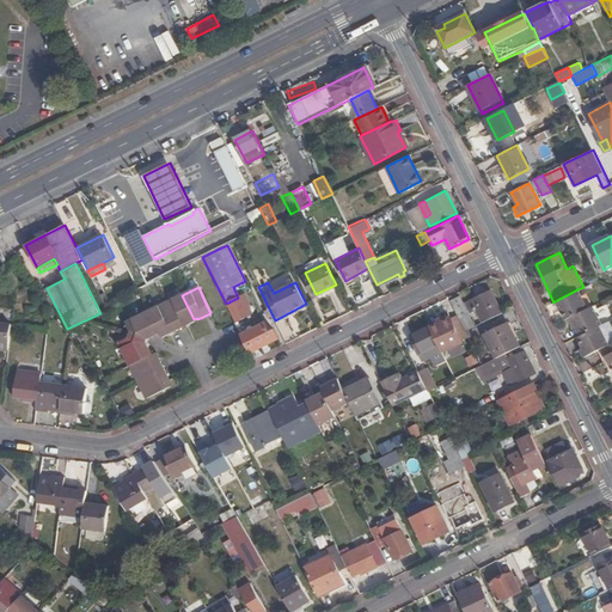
[(587,355),(603,348),(609,346),(611,343),(611,329),(609,322),(601,325),(592,306),(587,308),(577,289),(557,300),(567,319),(568,318),(571,317),(576,326),(581,335),(579,336),(583,347),(587,355)]
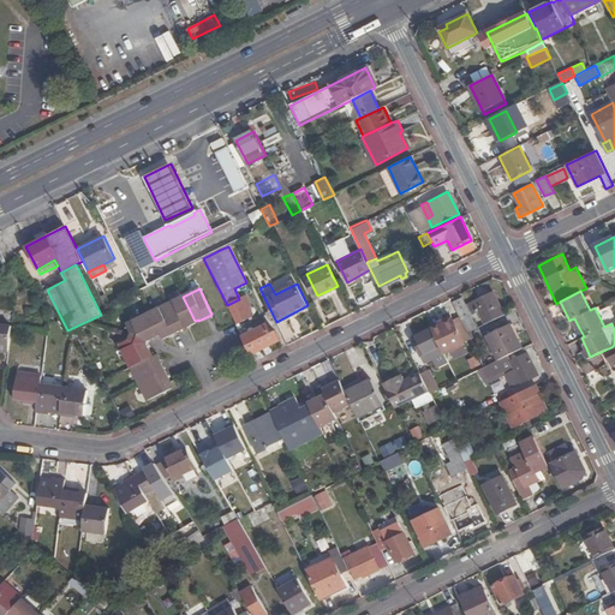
[(485,323),(503,315),(493,292),(467,305),(472,314),(479,311),(485,323)]
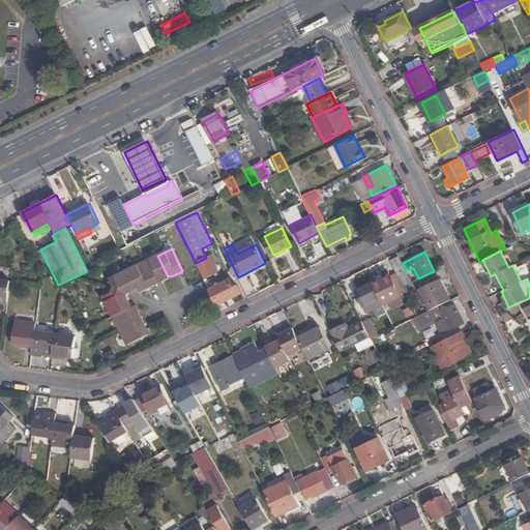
[(92,253),(87,255),(92,263),(96,261),(92,253)]
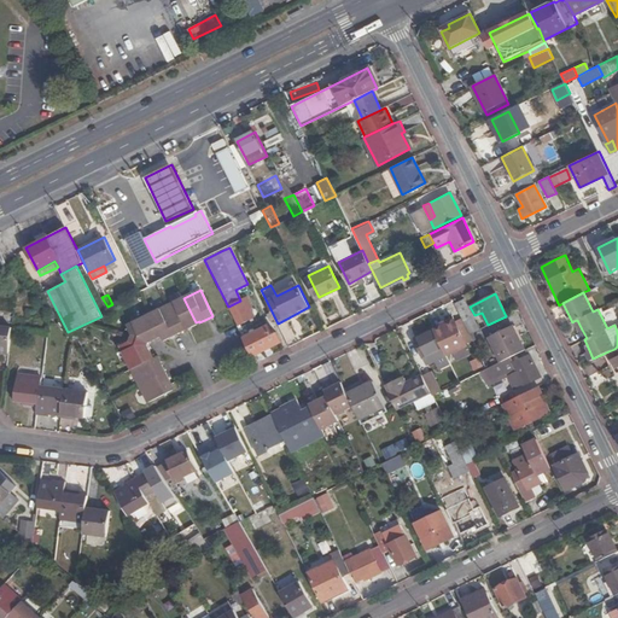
[(237,324),(256,363),(266,359),(262,351),(281,342),(277,332),(272,334),(268,326),(260,331),(250,309),(252,308),(246,297),(240,301),(228,307),(229,309),(237,324)]
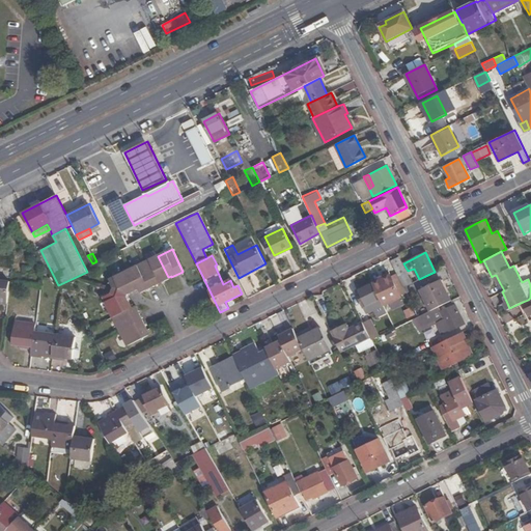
[(164,279),(168,277),(158,256),(142,263),(154,286),(162,282),(164,279)]
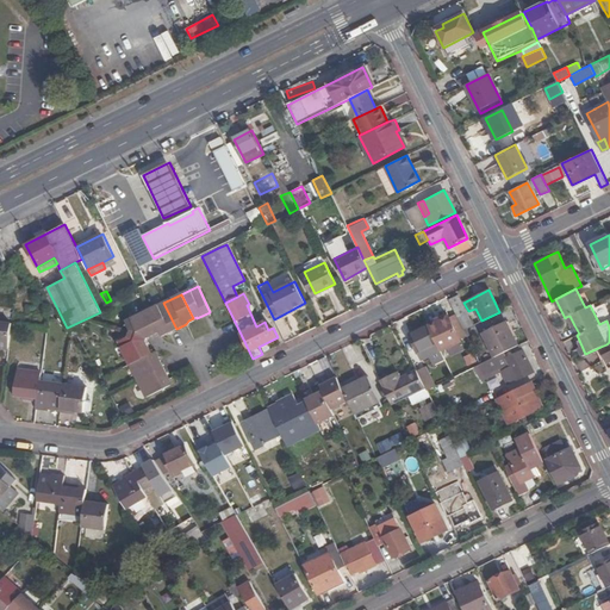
[(458,296),(448,300),(455,316),(466,311),(458,296)]
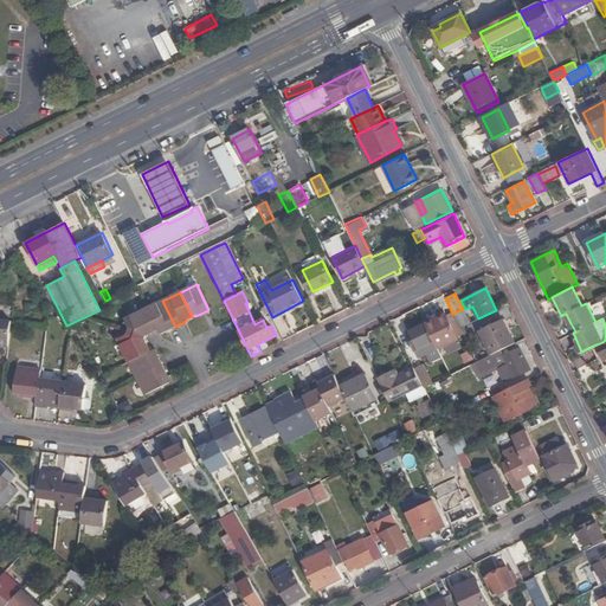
[(163,333),(175,327),(162,301),(147,308),(159,330),(159,331),(162,330),(163,333)]
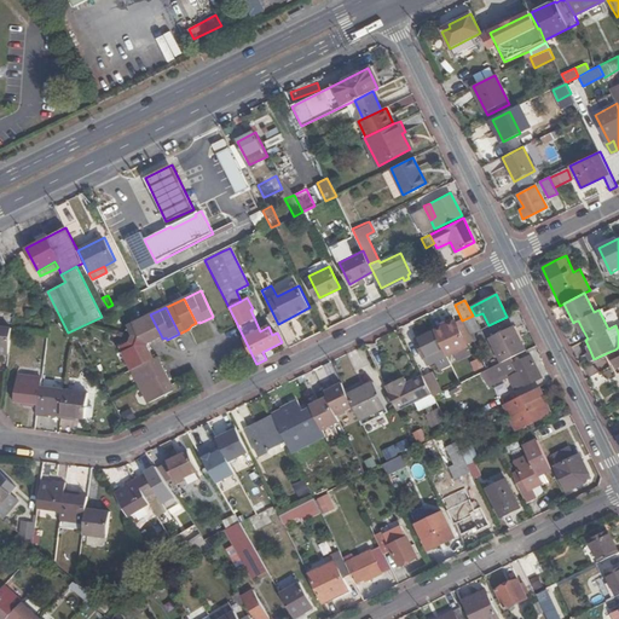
[(150,343),(162,337),(150,314),(125,327),(123,334),(149,345),(150,343)]
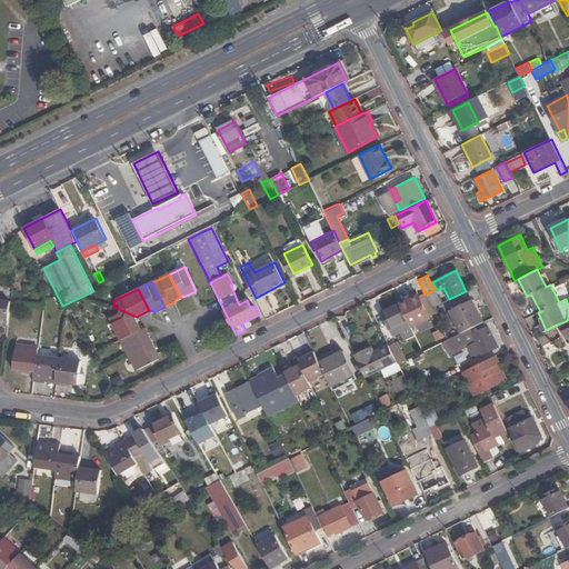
[(431,308),(441,303),(435,290),(425,295),(431,308)]
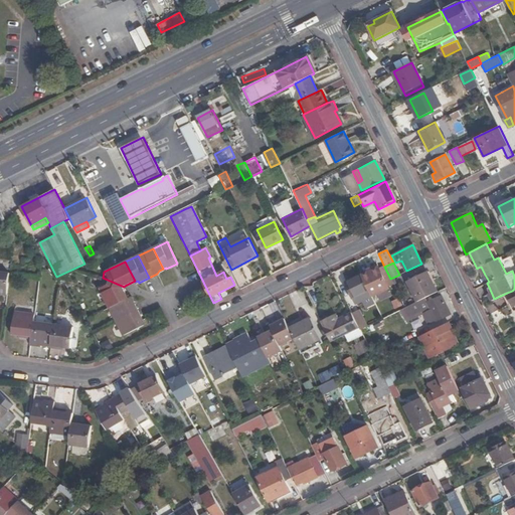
[(378,266),(361,275),(371,295),(377,293),(388,287),(378,266)]
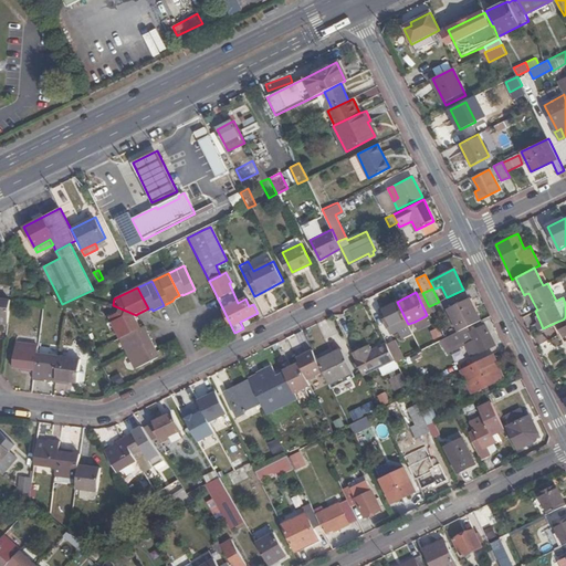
[(0,297),(0,320),(9,322),(11,300),(0,297)]
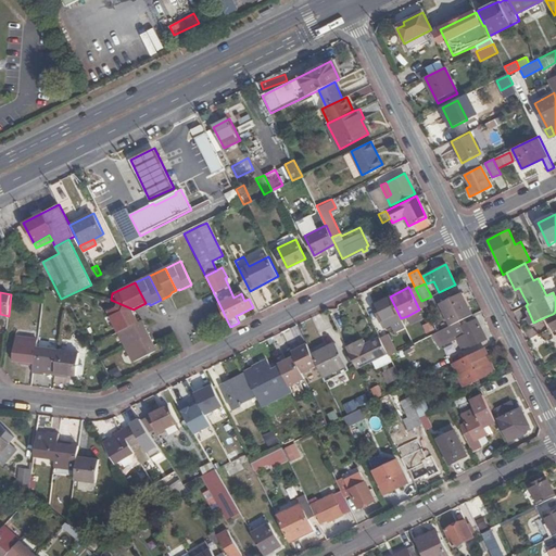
[(452,326),(459,321),(471,315),(460,293),(441,303),(452,326)]
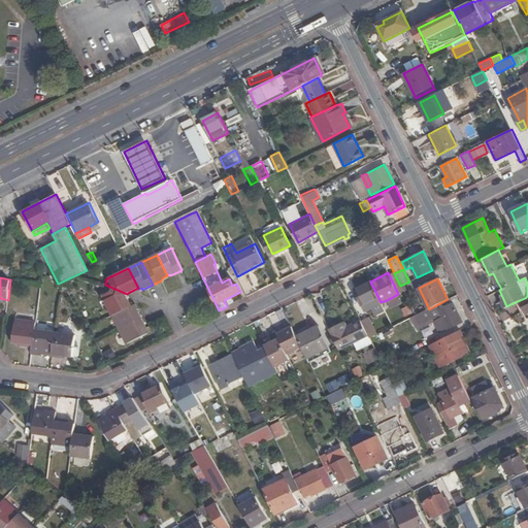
[(365,312),(382,304),(381,302),(370,282),(355,289),(365,312)]
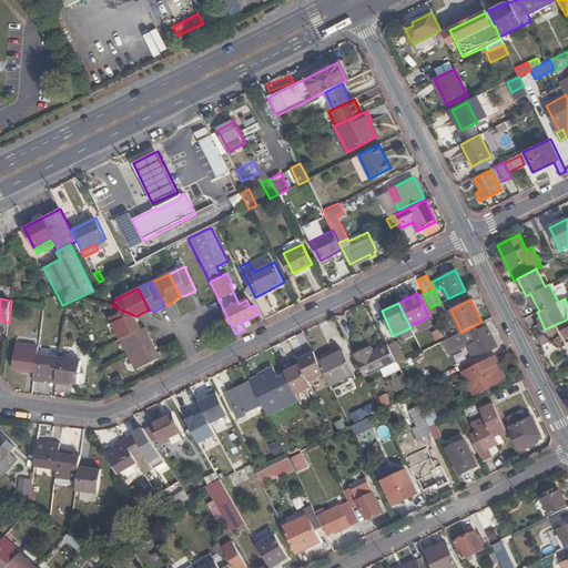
[(137,318),(137,316),(113,306),(112,313),(123,337),(141,328),(137,318)]
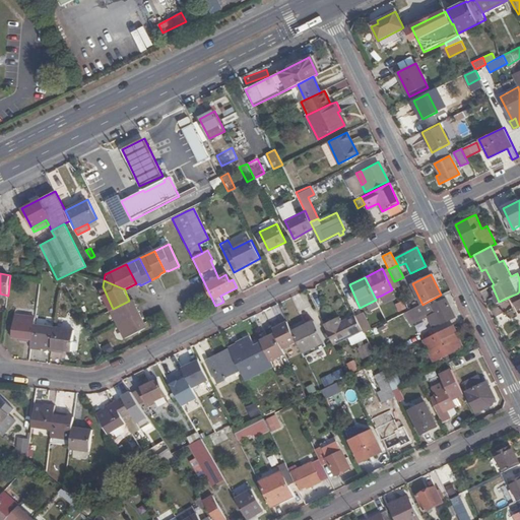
[(396,297),(392,289),(381,296),(384,303),(396,297)]
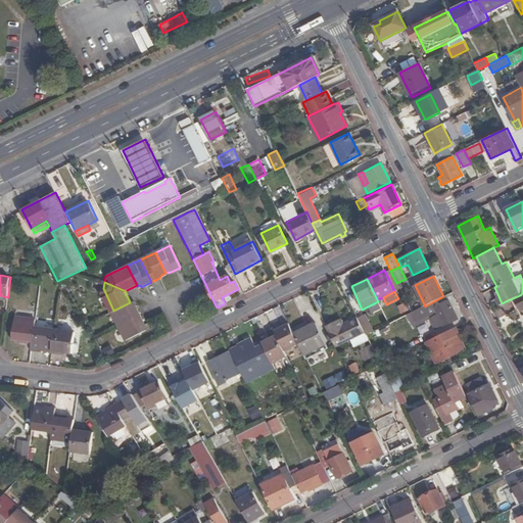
[(411,313),(410,314),(415,324),(438,313),(443,325),(458,319),(448,300),(435,307),(432,302),(425,306),(411,313)]
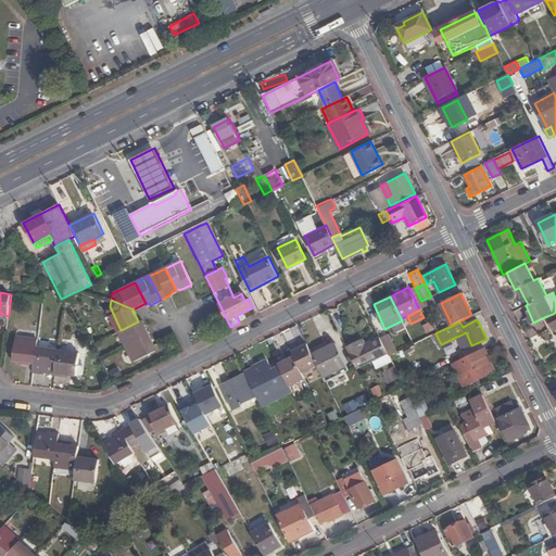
[(141,320),(138,321),(121,330),(128,345),(150,333),(146,324),(143,324),(141,320)]
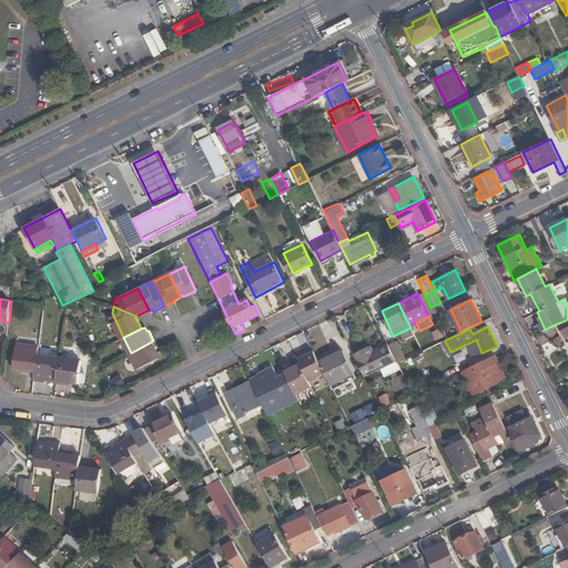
[(159,352),(153,341),(131,353),(138,367),(159,357),(158,355),(159,352)]
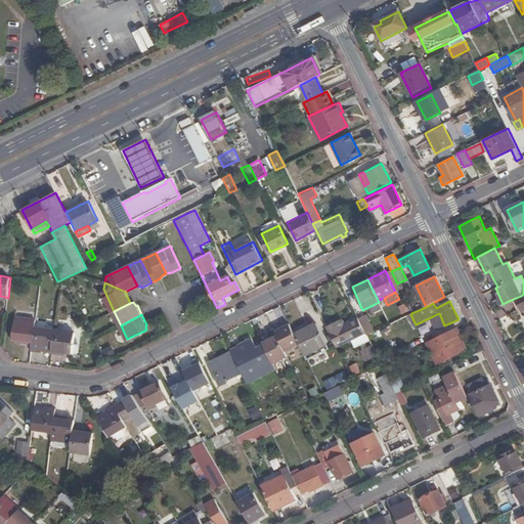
[(37,319),(15,316),(13,338),(25,340),(24,342),(34,343),(37,326),(37,319)]
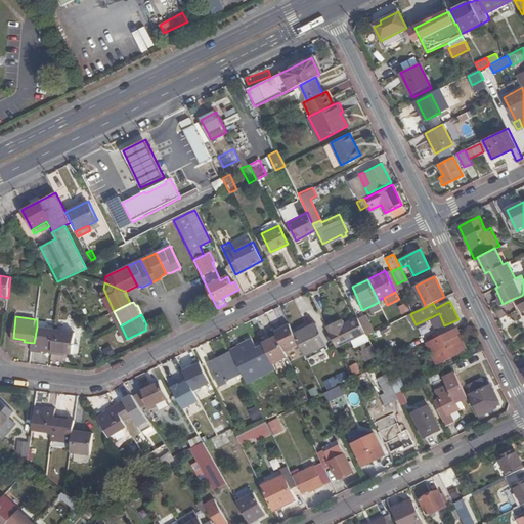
[(365,317),(359,320),(366,335),(366,336),(373,333),(365,317)]
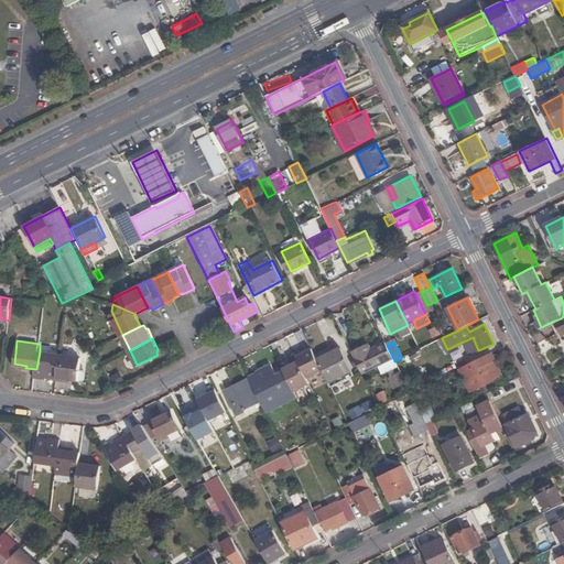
[(367,346),(351,353),(362,376),(379,368),(394,360),(387,345),(370,353),(367,346)]
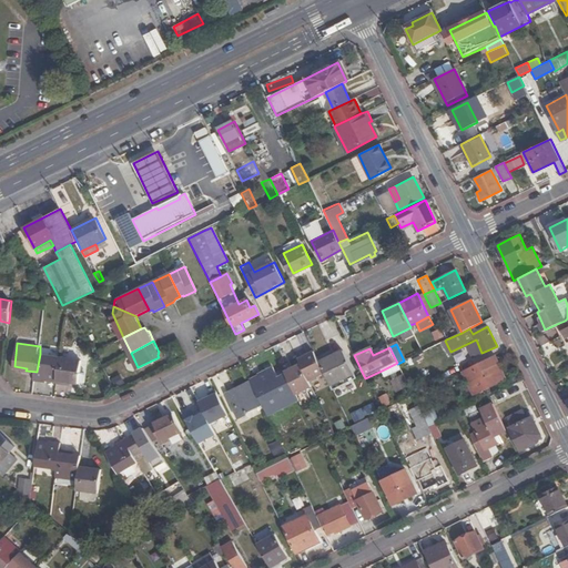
[(300,364),(284,372),(296,395),(312,387),(308,382),(324,374),(318,363),(313,351),(297,358),(300,364)]
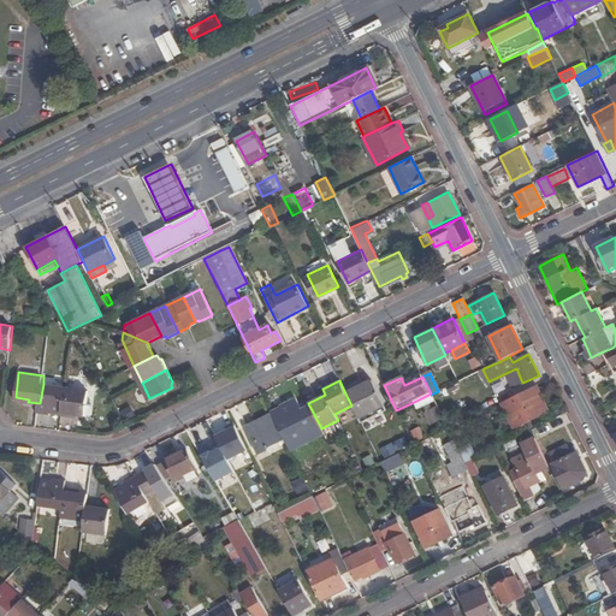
[(372,380),(345,394),(351,406),(357,418),(384,404),(372,380)]
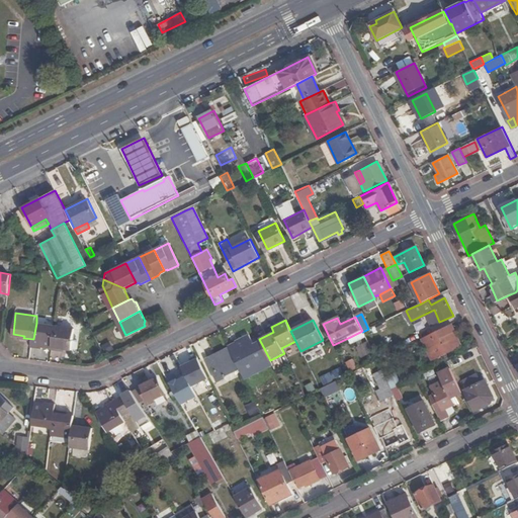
[(33,339),(32,346),(44,347),(44,344),(53,346),(56,325),(36,323),(33,339)]
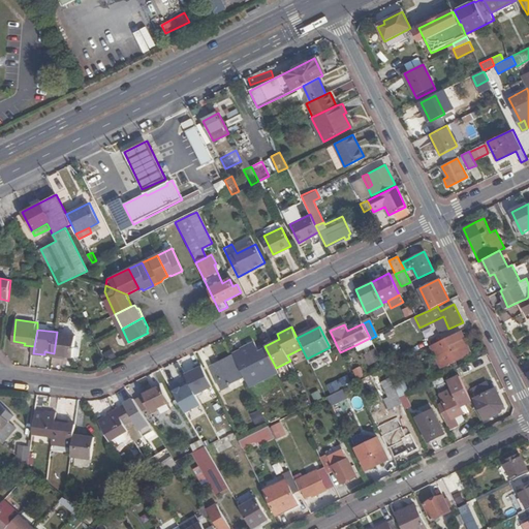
[(462,331),(430,346),(440,367),(462,356),(463,359),(473,353),(462,331)]
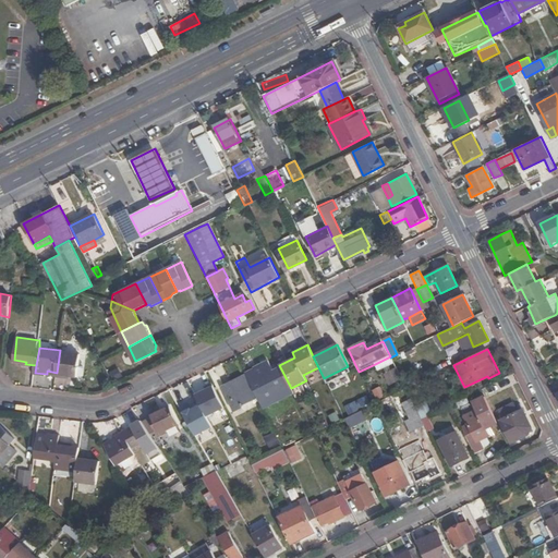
[(57,373),(57,376),(69,377),(69,374),(79,375),(81,353),(60,350),(57,373)]
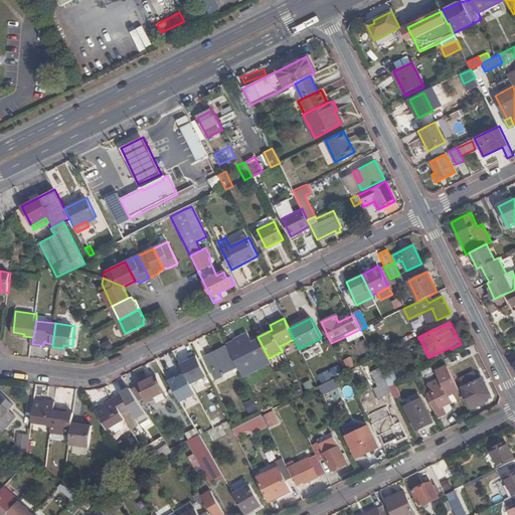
[(360,329),(346,336),(349,342),(363,335),(360,330),(360,329)]
